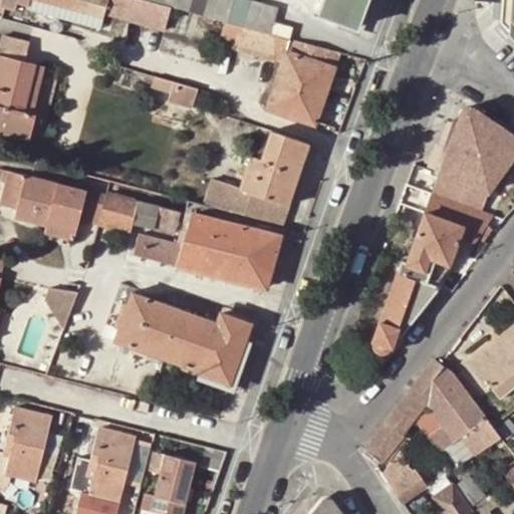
[(29,0),(42,0),(104,16),(106,8),(107,0),(16,0),(15,7),(27,11),(29,0)]
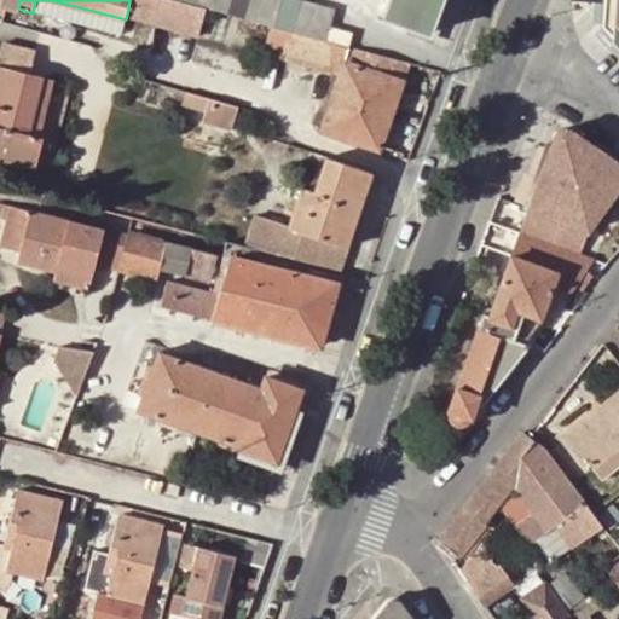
[(35,0),(33,13),(92,29),(122,38),(126,19),(51,0),(35,0)]
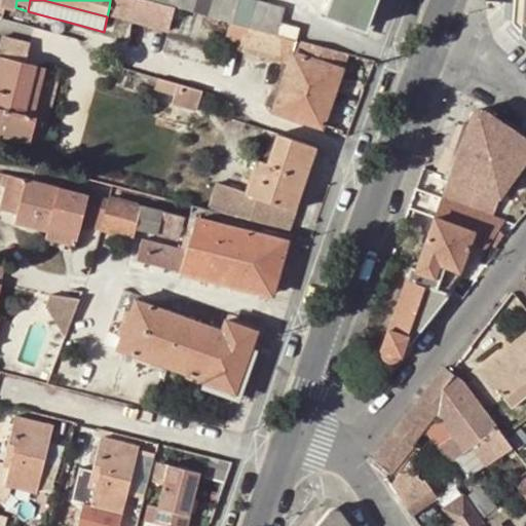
[(176,5),(155,0),(110,0),(109,8),(171,25),(176,5)]
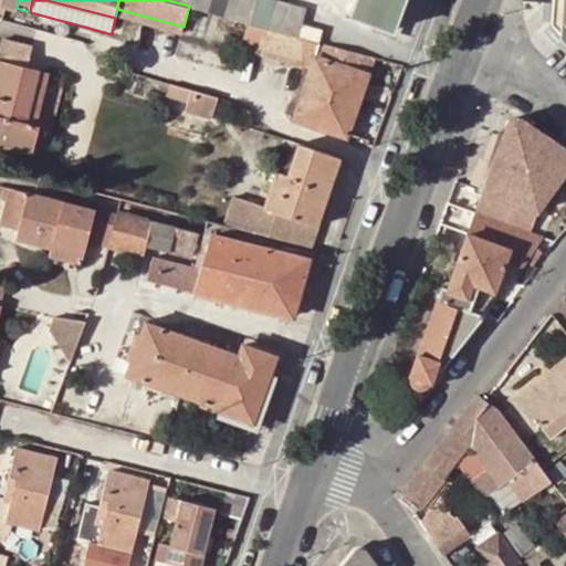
[(167,0),(189,6),(253,23),(275,30),(299,37),(304,21),(308,6),(286,0),(167,0)]
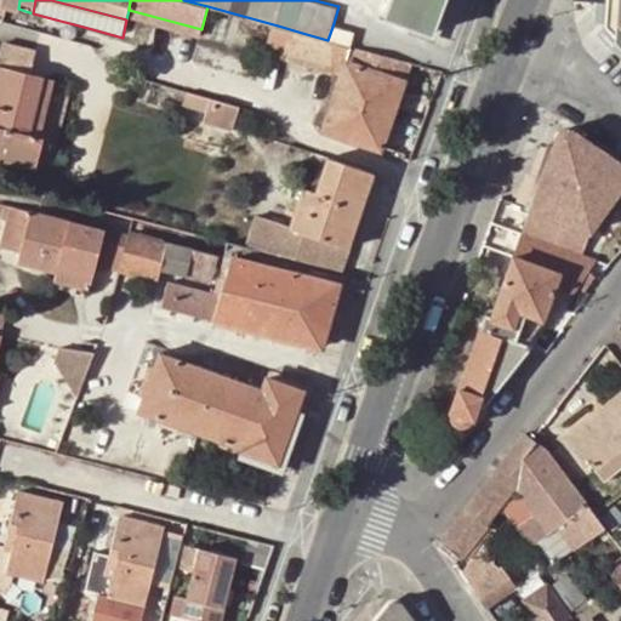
[(443,0),(392,0),(387,17),(432,33),(443,0)]
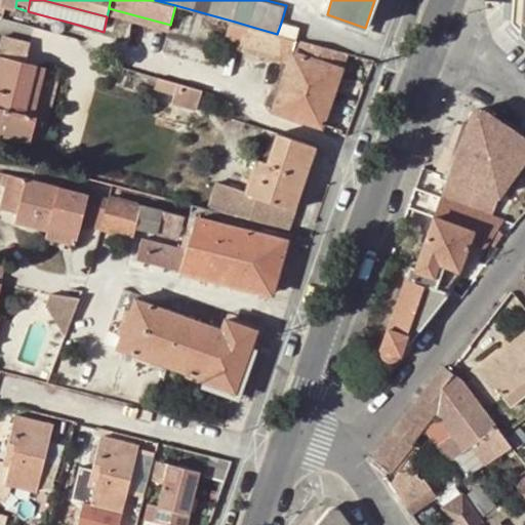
[(524,0),(509,0),(510,0),(507,23),(524,40),(524,0)]
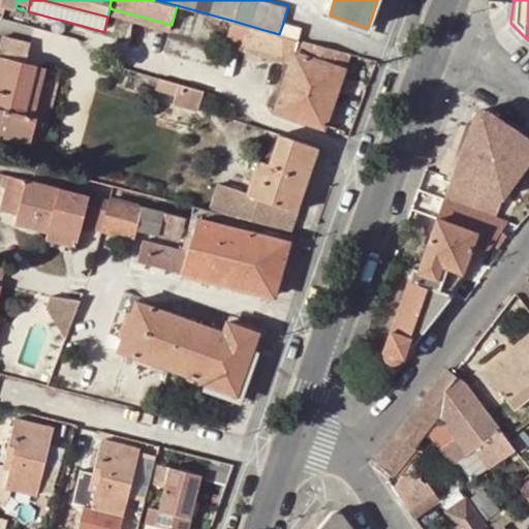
[(303,26),(284,20),(279,34),(280,34),(299,39),(303,26)]
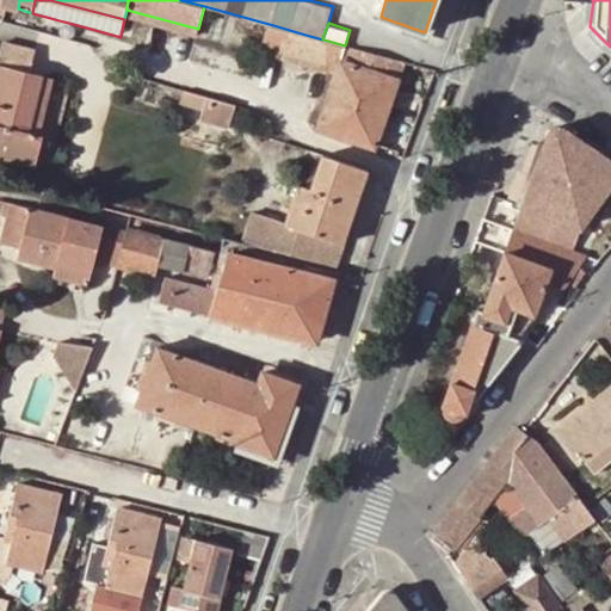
[(297,32),(273,25),(266,49),(337,68),(341,57),(346,45),(345,45),(323,39),(322,39),(297,32)]
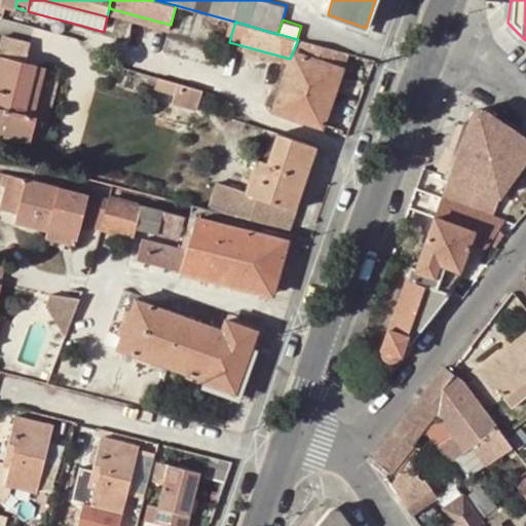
[(23,107),(36,61),(24,58),(29,37),(0,29),(0,133),(26,140),(33,111),(31,110),(23,107)]
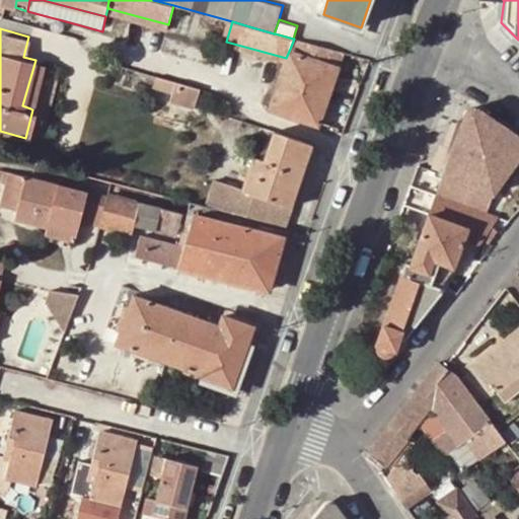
[(338,66),(343,52),(294,39),(290,49),(338,66)]
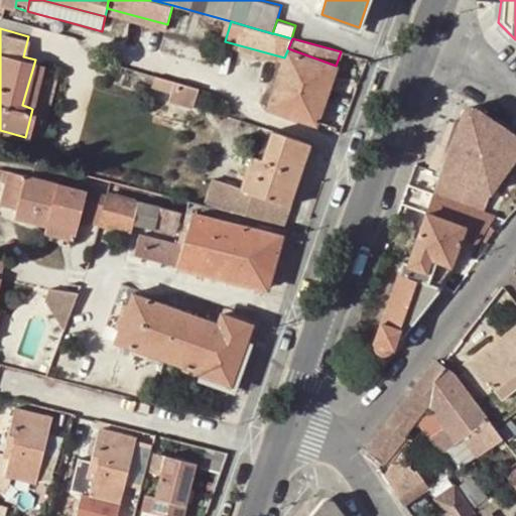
[(288,48),(284,57),(269,107),(316,124),(336,66),(288,48)]
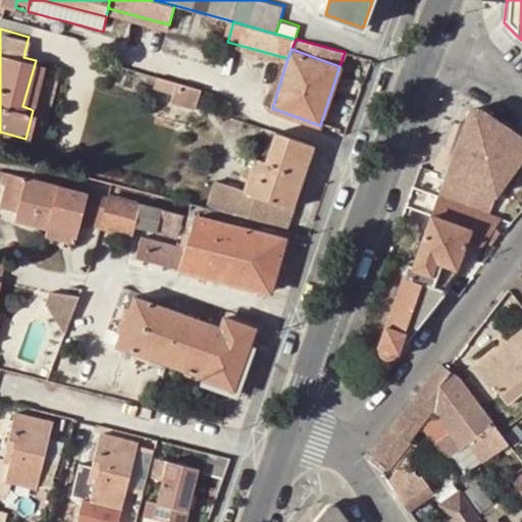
[(44,63),(36,60),(22,106),(31,109),(44,63)]
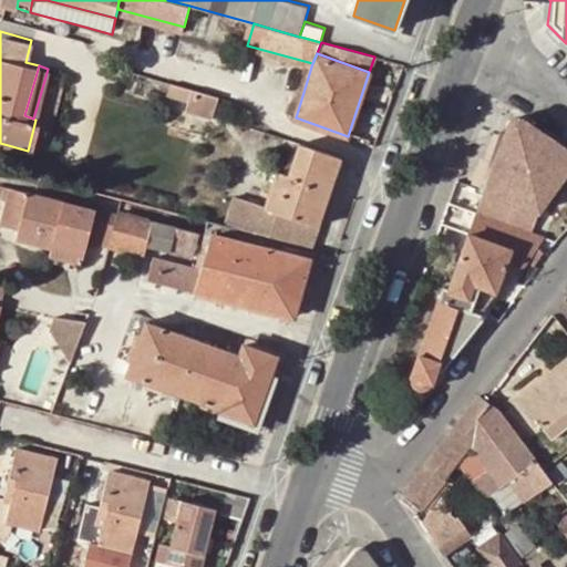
[(218,95),(173,82),(169,93),(192,100),(188,110),(213,116),(218,95)]
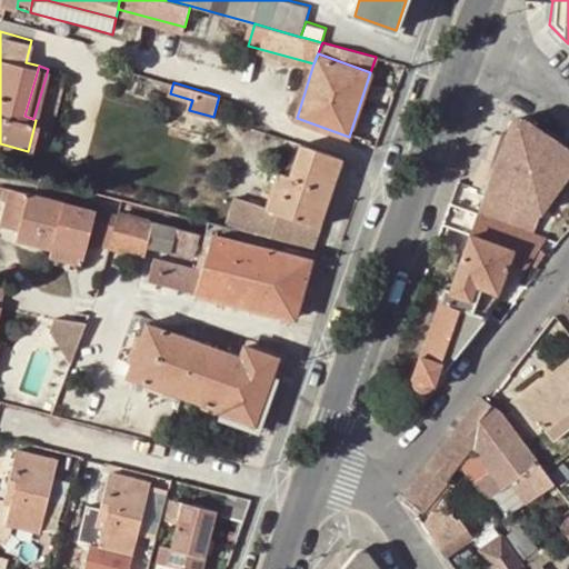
[(539,212),(568,169),(568,150),(551,139),(558,128),(539,117),(532,128),(518,118),(516,119),(512,118),(511,118),(508,121),(482,192),(539,212)]
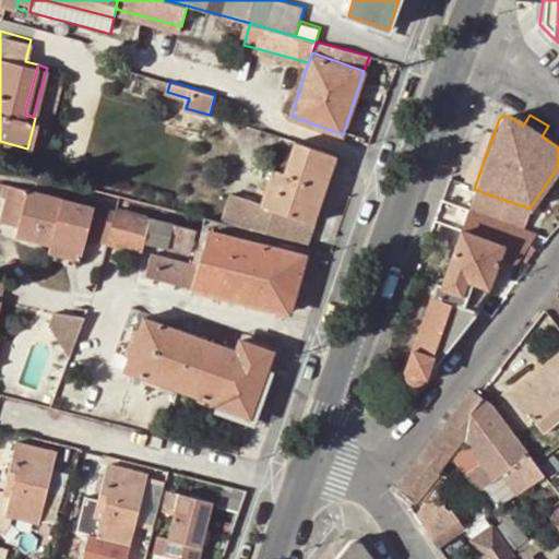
[(337,154),(295,141),(294,142),(284,170),(274,167),(261,203),(229,193),(219,221),(308,244),(316,222),(337,154)]
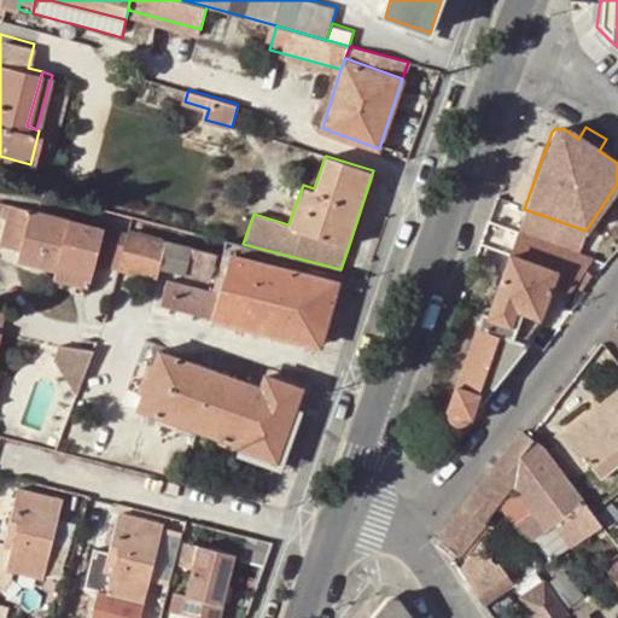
[(617,184),(586,231),(617,242),(617,184)]
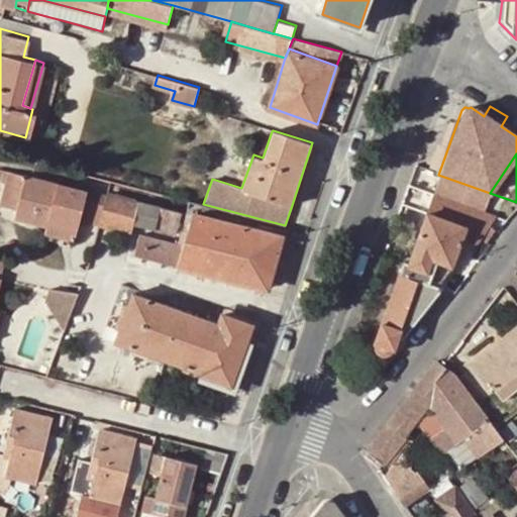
[(99,224),(107,191),(86,186),(85,190),(8,170),(0,200),(0,206),(14,210),(12,217),(44,226),(46,218),(77,227),(79,220),(98,225),(99,224)]
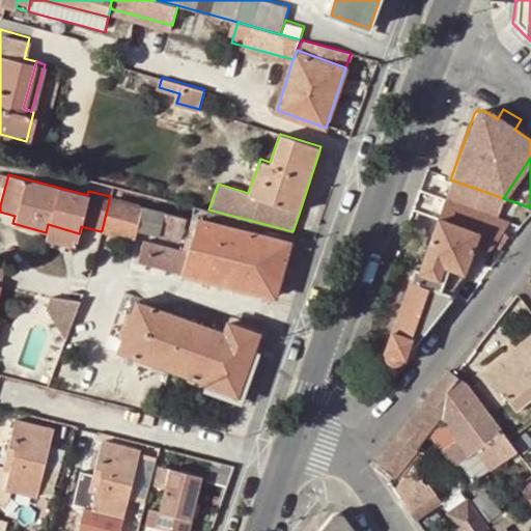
[(173,213),(110,196),(102,230),(134,238),(138,227),(179,240),(187,217),(173,213)]
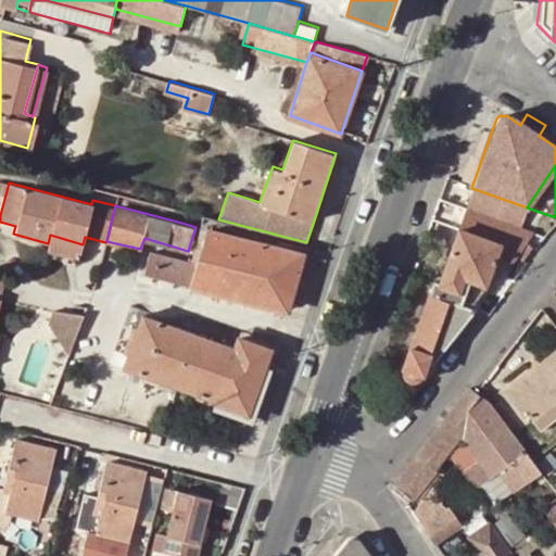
[(464,209),(433,295),(437,297),(460,305),(470,281),(484,286),(496,252),(498,254),(501,257),(504,261),(506,262),(509,263),(512,261),(514,258),(516,257),(521,262),(530,248),(525,243),(531,234),(464,209)]
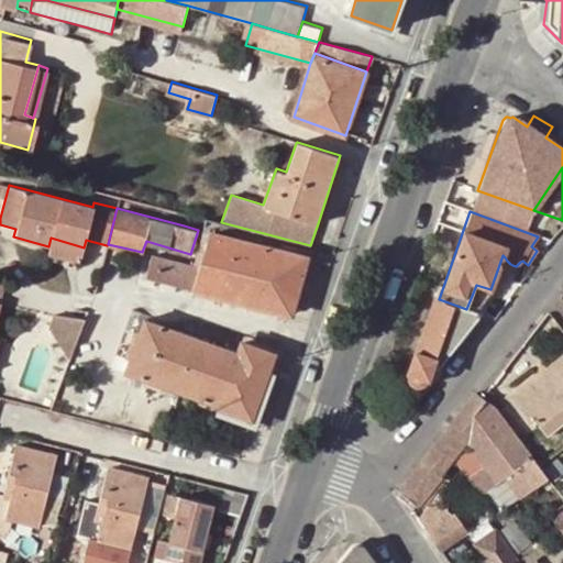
[(186,219),(184,225),(198,230),(202,231),(209,232),(234,239),(235,231),(186,219)]
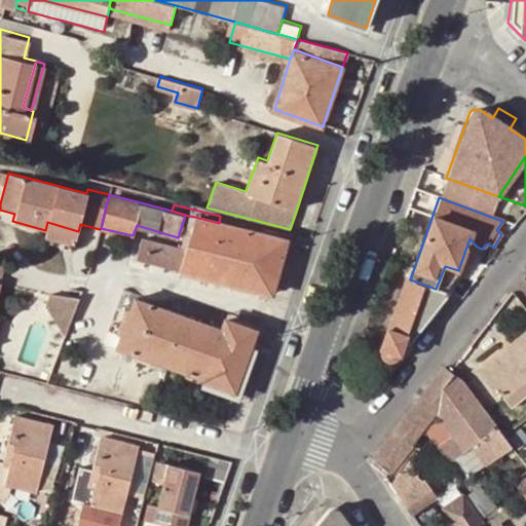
[(219,223),(195,217),(193,223),(187,250),(182,271),(207,276),(219,223)]
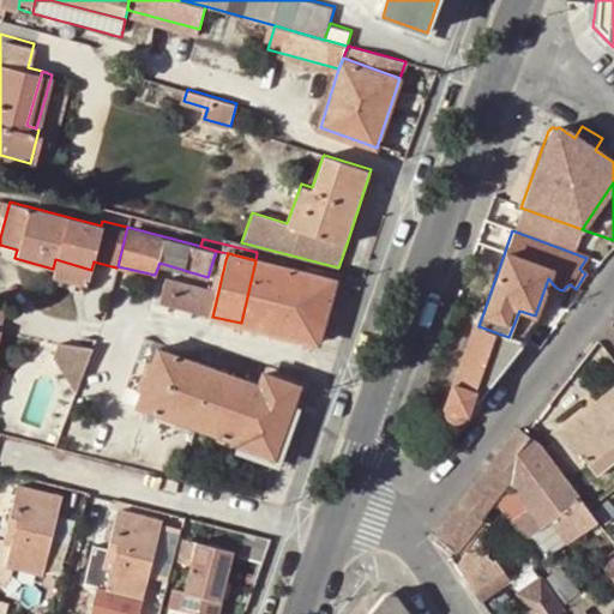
[(55,259),(53,269),(52,276),(88,284),(91,270),(55,259)]
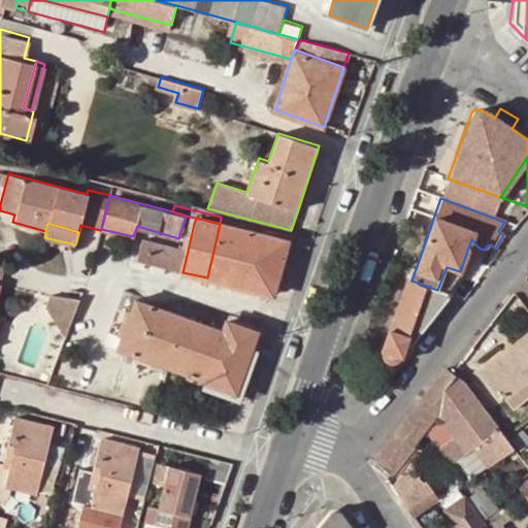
[(262,234),(220,224),(207,277),(272,294),(287,241),(293,243),(295,237),(264,230),(262,234)]
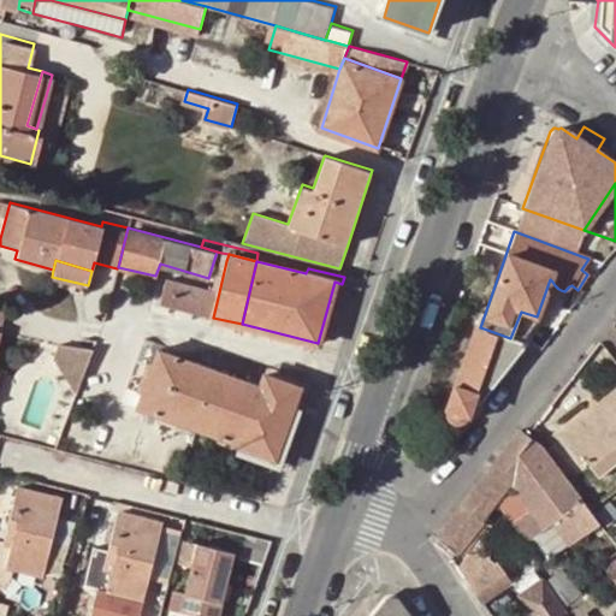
[(213,318),(219,292),(167,280),(161,304),(213,318)]
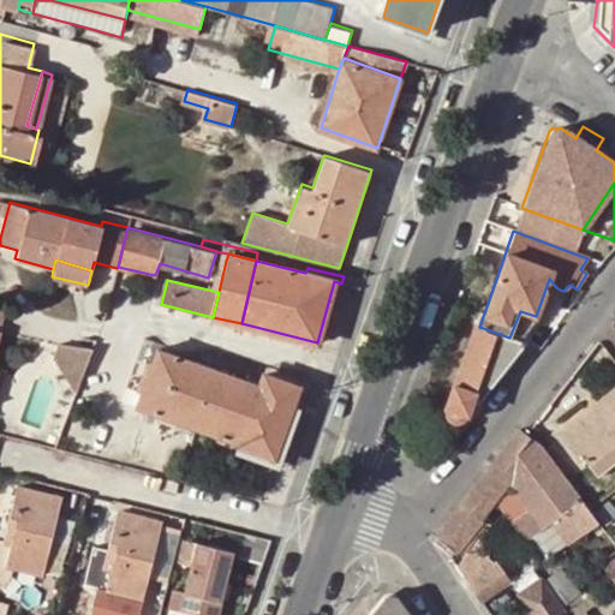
[(509,338),(525,344),(536,316),(520,311),(509,338)]
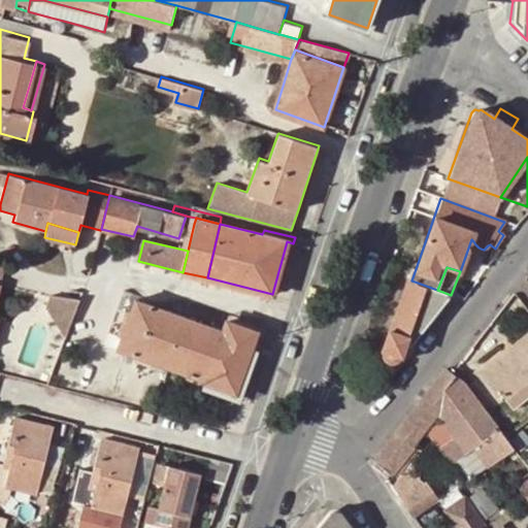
[(411,281),(405,278),(381,350),(381,356),(384,360),(388,362),(392,362),(395,362),(398,359),(402,356),(403,352),(405,345),(410,349),(451,295),(437,290),(415,282),(411,281)]
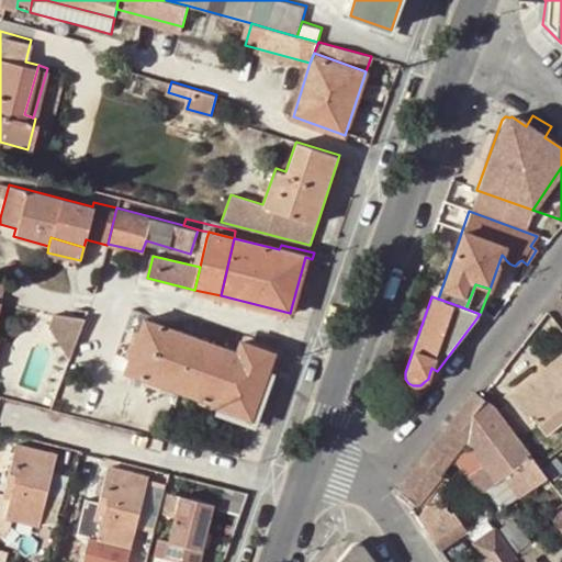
[(81,318),(51,313),(45,324),(67,358),(81,318)]
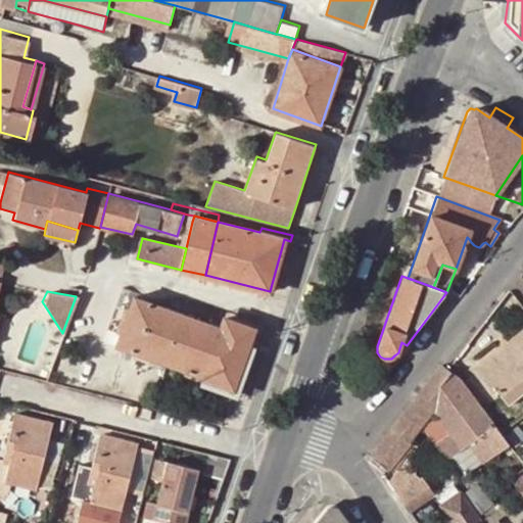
[(136,298),(131,310),(122,335),(117,346),(203,378),(202,380),(235,392),(257,330),(226,318),(222,330),(136,298)]
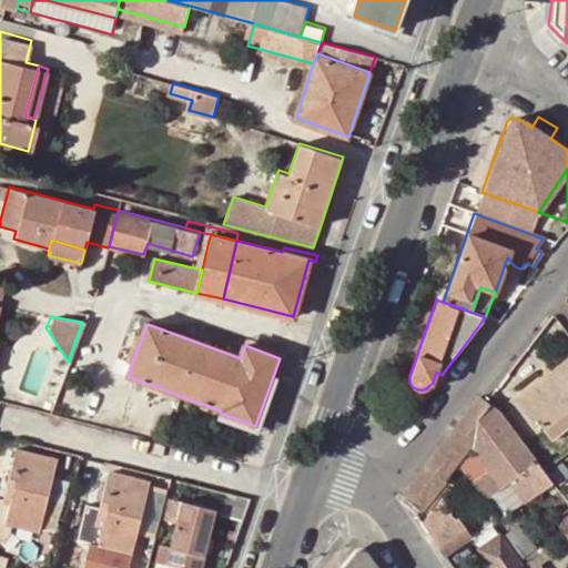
[(132,364),(142,336),(129,332),(118,358),(132,364)]
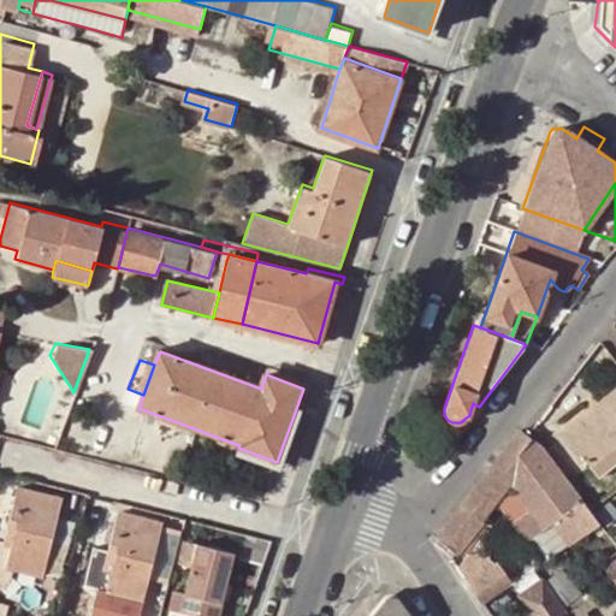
[(615,404),(615,390),(592,409),(599,418),(615,404)]
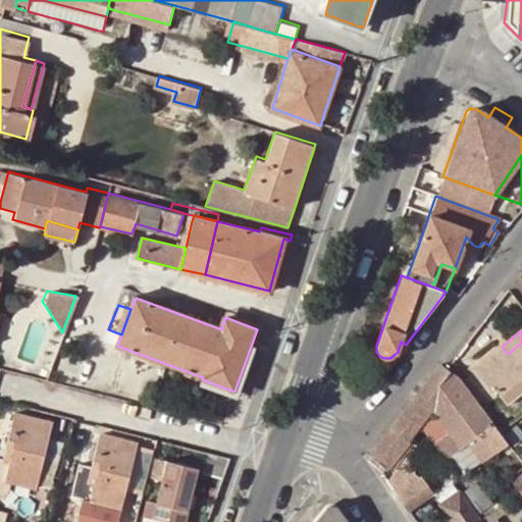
[(521,343),(508,354),(502,347),(479,365),(503,396),(521,380),(521,343)]
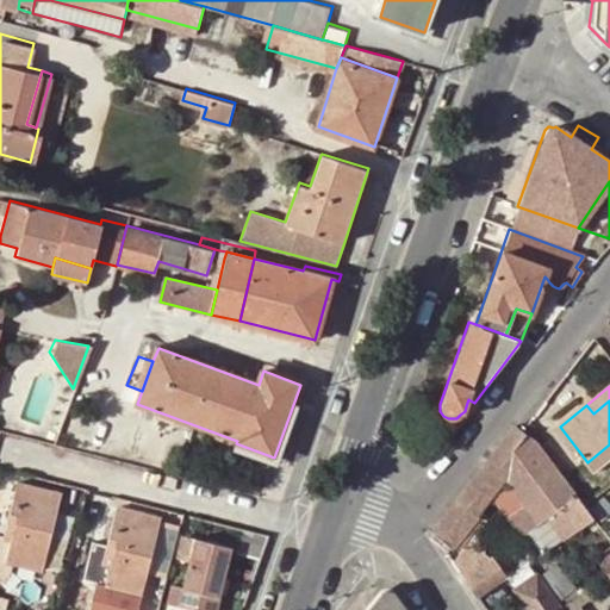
[(536,441),(515,425),(487,460),(508,478),(509,475),(521,460),(536,441)]
